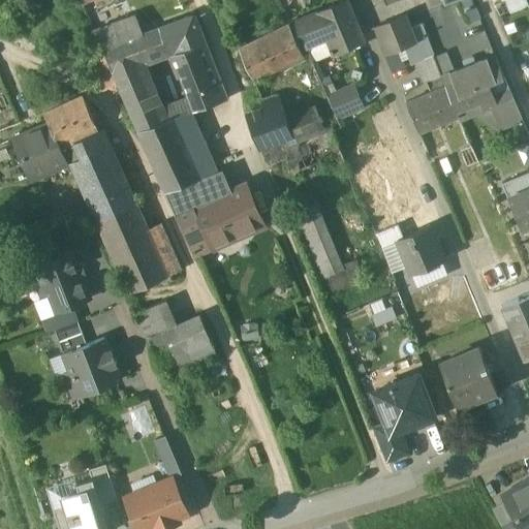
[(346,2),(317,13),(323,28),(335,54),(363,41),(346,2)]
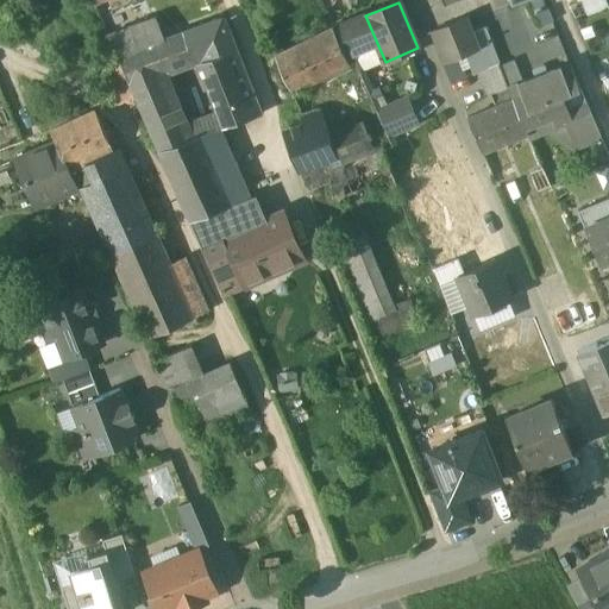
[(365,16),(333,27),(345,54),(351,51),(358,49),(355,39),(372,32),(365,16)]
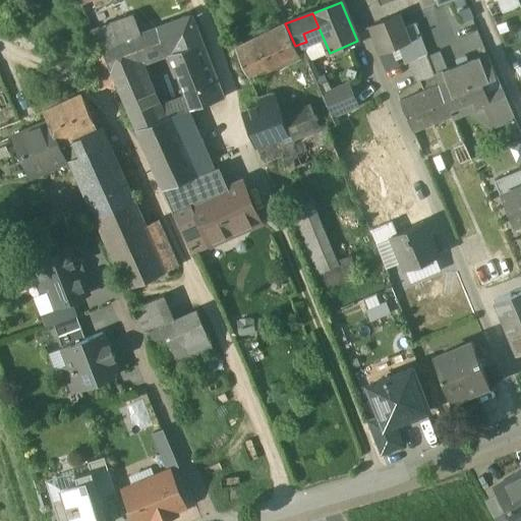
[(191,15),(158,27),(167,51),(173,53),(203,43),(191,15)]
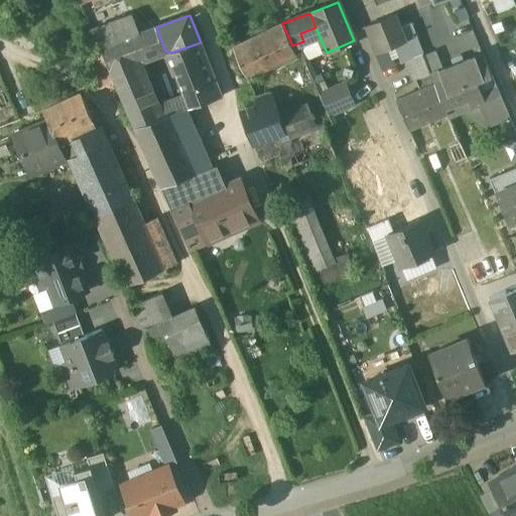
[(129,16),(91,30),(100,49),(101,48),(100,46),(137,34),(129,16)]
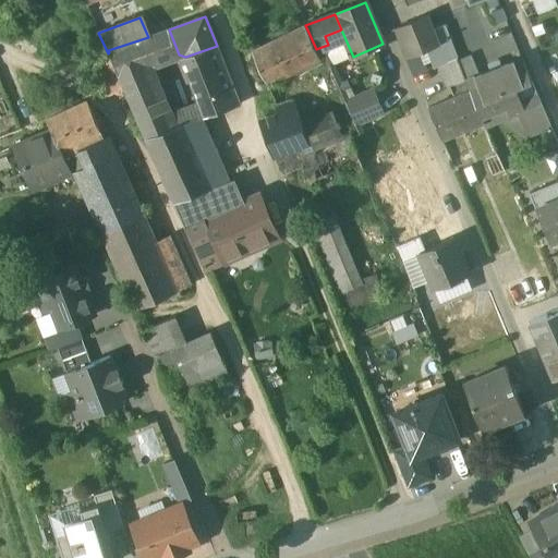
[(426,19),(395,29),(407,58),(417,53),(427,49),(438,46),(433,33),(426,19)]
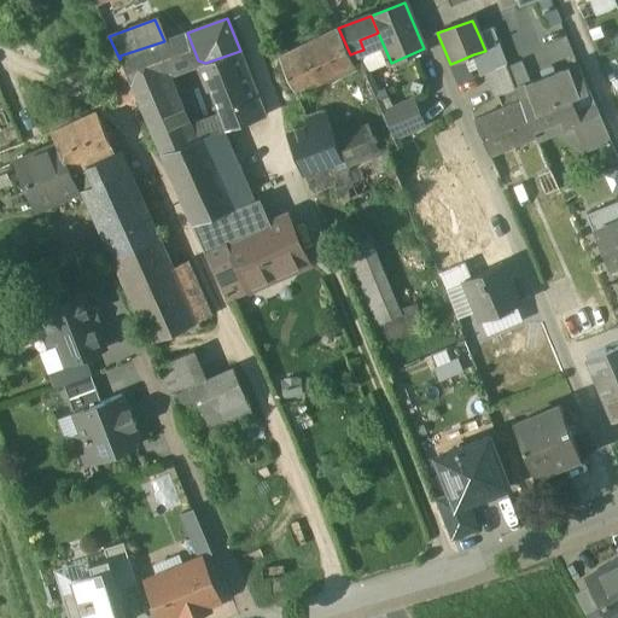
[(338,28),(280,57),(296,93),(322,80),(324,82),(340,75),(338,70),(354,63),(350,54),(338,28)]
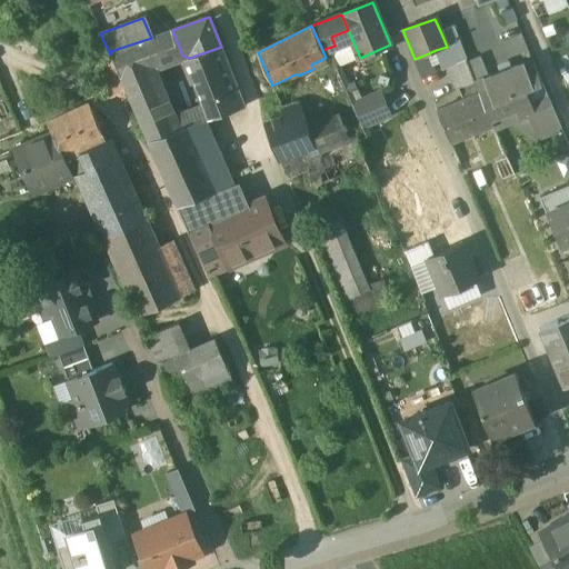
[(452,29),(441,33),(447,47),(436,50),(445,70),(466,61),(452,29)]
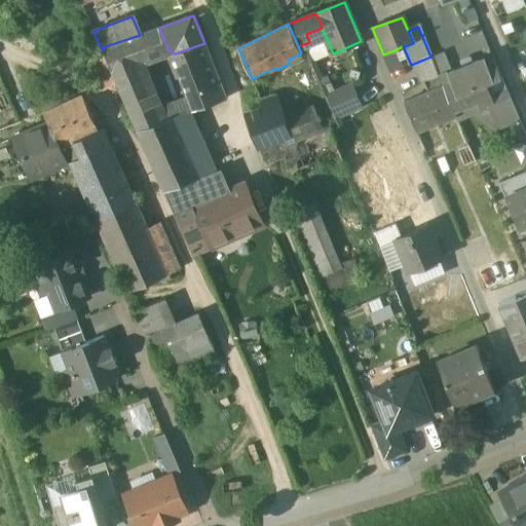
[(140,35),(102,47),(103,49),(112,71),(139,63),(170,52),(168,51),(159,28),(140,35)]
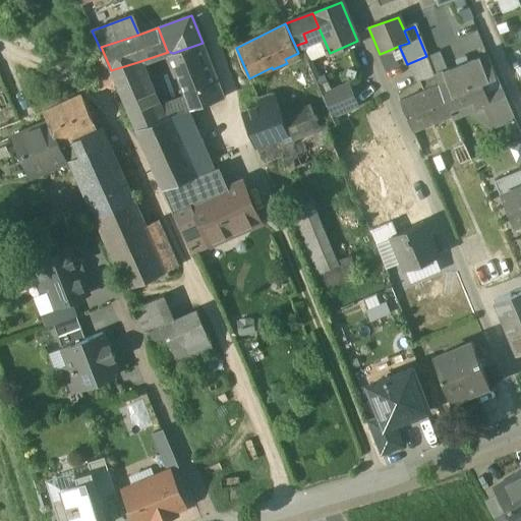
[(319,27),(303,34),(306,42),(300,44),(308,61),(330,53),(319,27)]
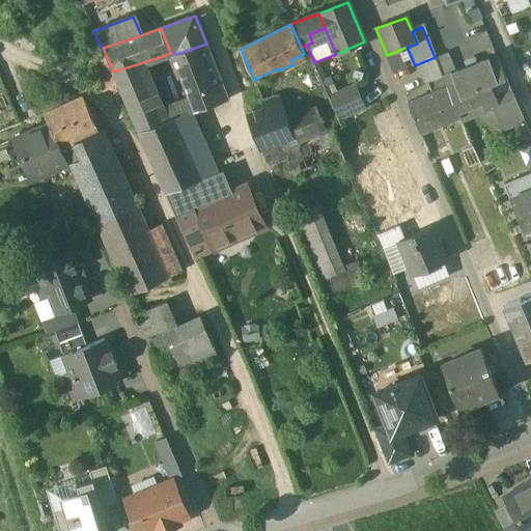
[(228,100),(206,44),(176,54),(199,110),(228,100)]
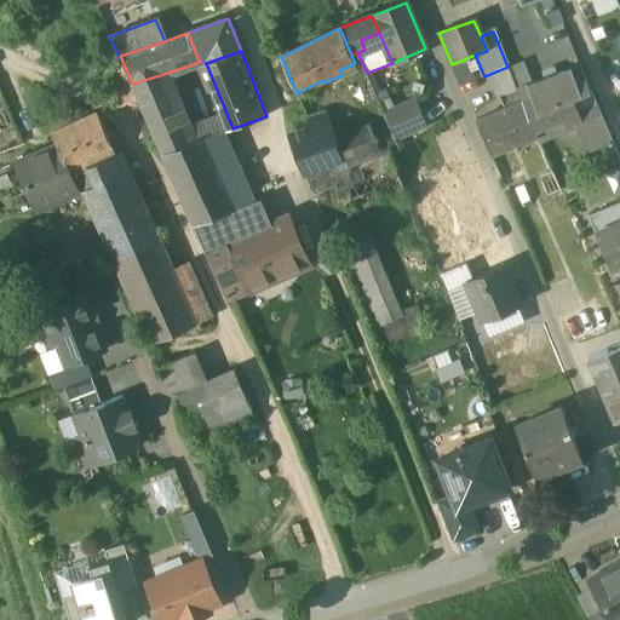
[(120,59),(99,68),(116,107),(138,98),(132,84),(121,58),(120,59)]
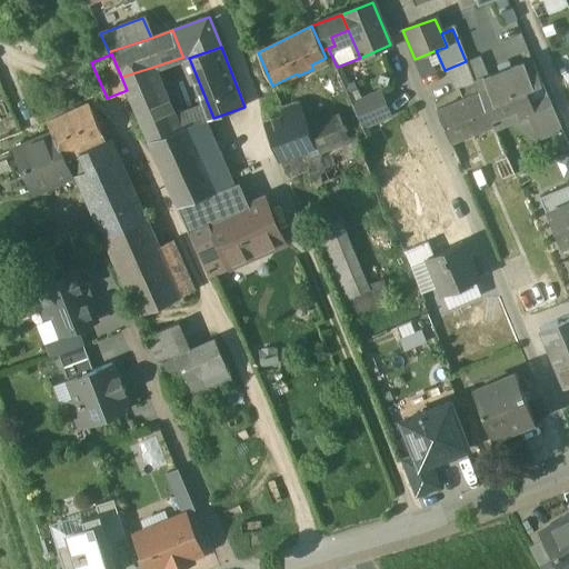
[(433,73),(426,55),(415,59),(423,78),(433,73)]
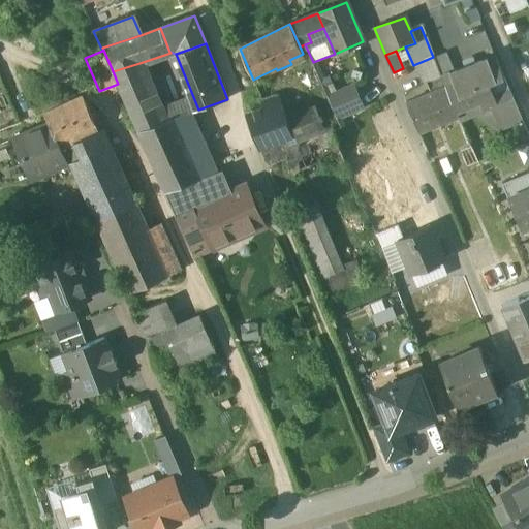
[(495,58),(480,63),(489,85),(503,79),(495,58)]
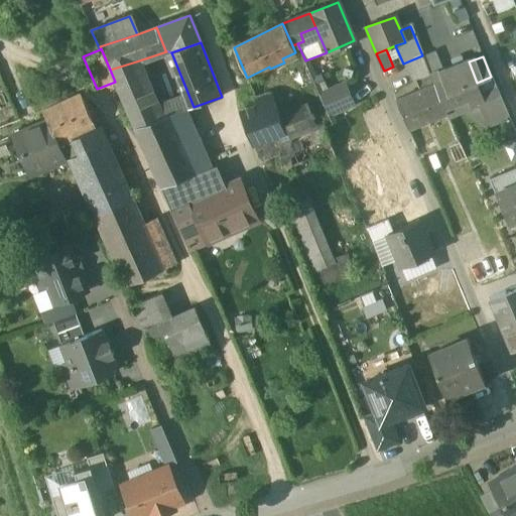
[(160,117),(136,61),(110,70),(115,82),(134,126),(160,117)]
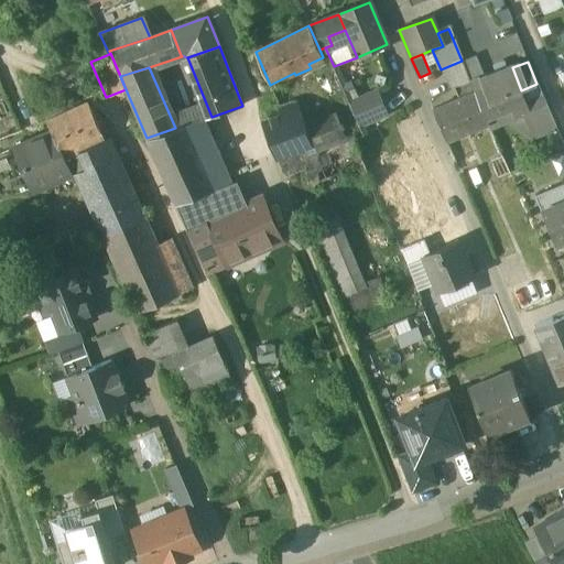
[(512,67),(470,85),(474,90),(485,119),(511,108),(514,117),(521,115),(529,111),(525,101),(521,90),(512,67)]
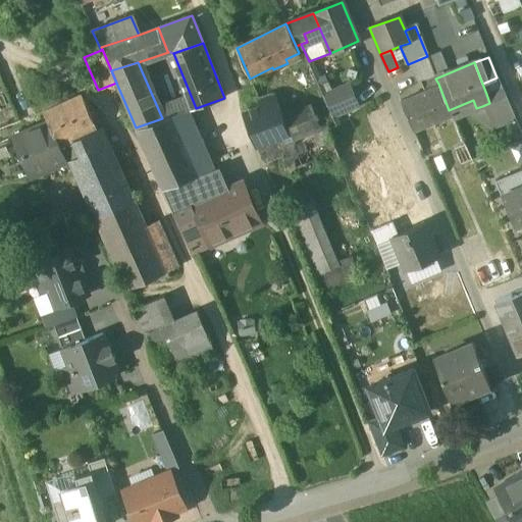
[(449,110),(438,84),(428,89),(440,120),(452,116),(449,110)]
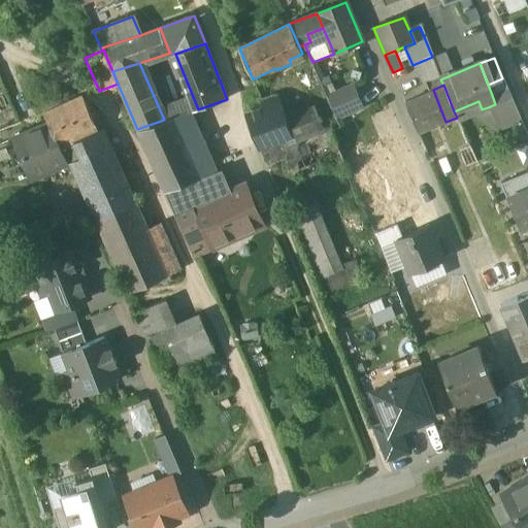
[(353,86),(327,97),(336,118),(361,106),(353,86)]
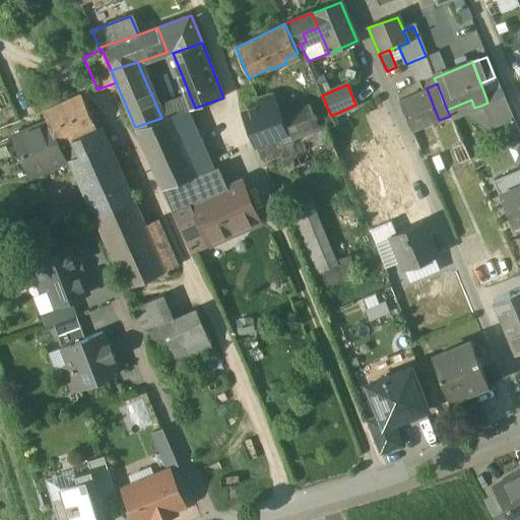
[(500,87),(484,93),(488,103),(480,106),(490,127),(512,118),(500,87)]
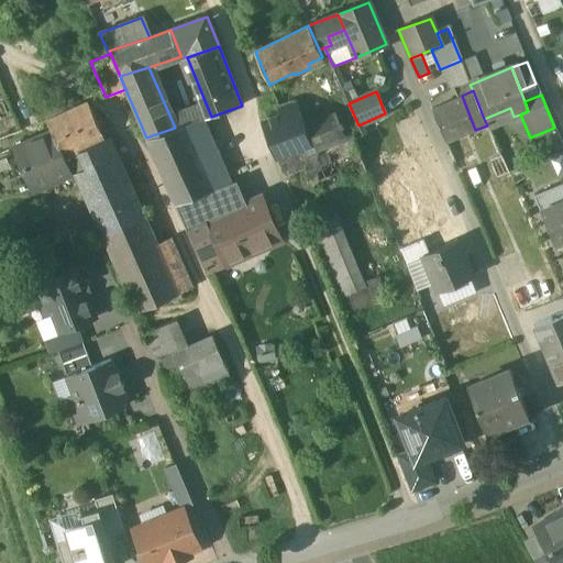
[(462,96),(431,111),(445,142),(475,130),(462,96)]
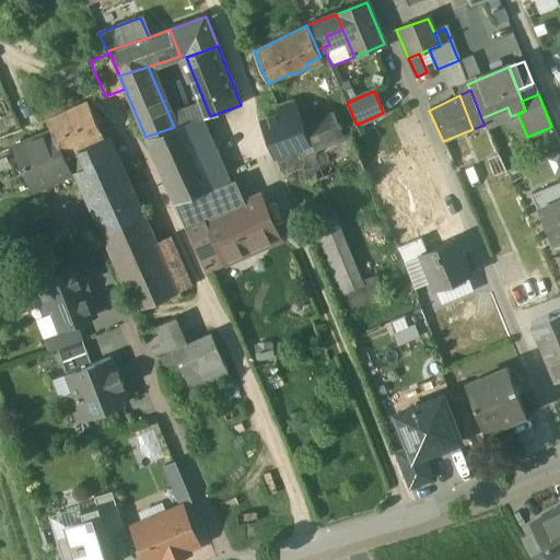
[(88,102),(46,120),(51,132),(62,159),(63,159),(79,151),(104,140),(104,138),(88,102)]
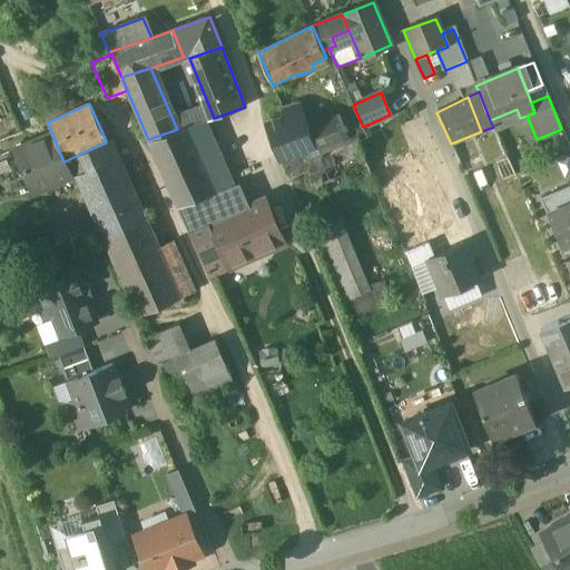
[(301,110),(265,124),(279,161),(302,154),(315,148),(308,131),(301,110)]
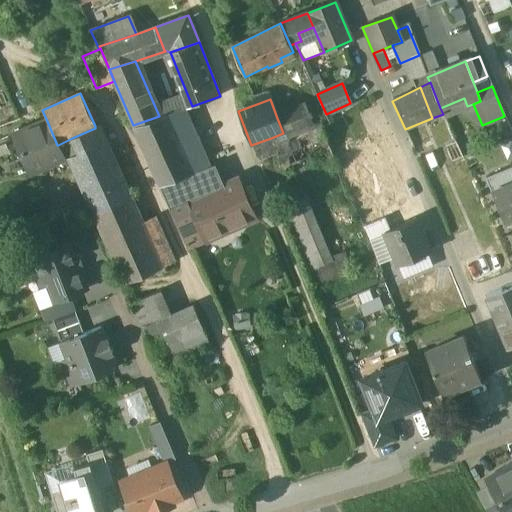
[(305,107),(277,118),(283,133),(271,138),(284,167),(292,164),(298,179),(335,164),(320,128),(315,130),(305,107)]
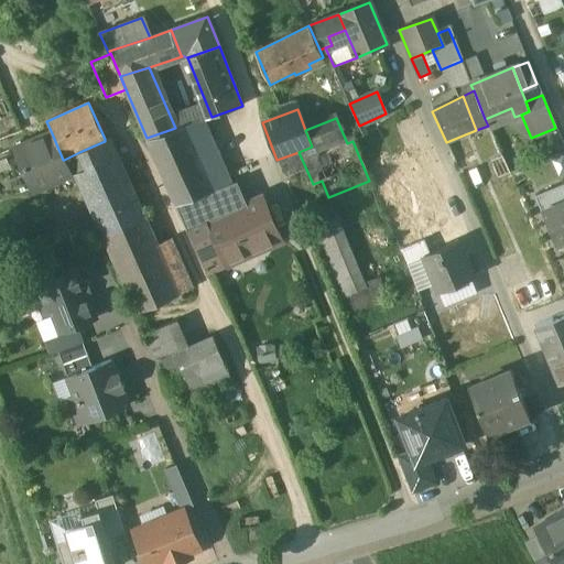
[(175,128),(147,138),(176,204),(212,191),(204,171),(183,125),(175,128)]
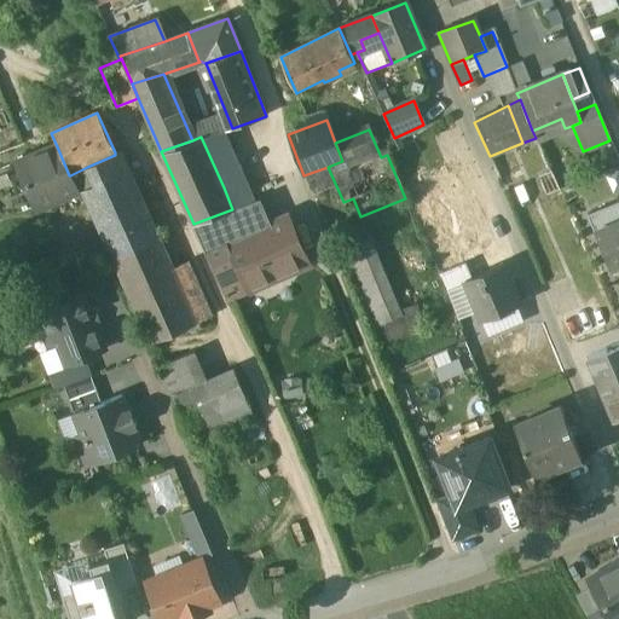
[(57,146),(17,165),(35,208),(77,191),(70,175),(69,175),(57,146)]
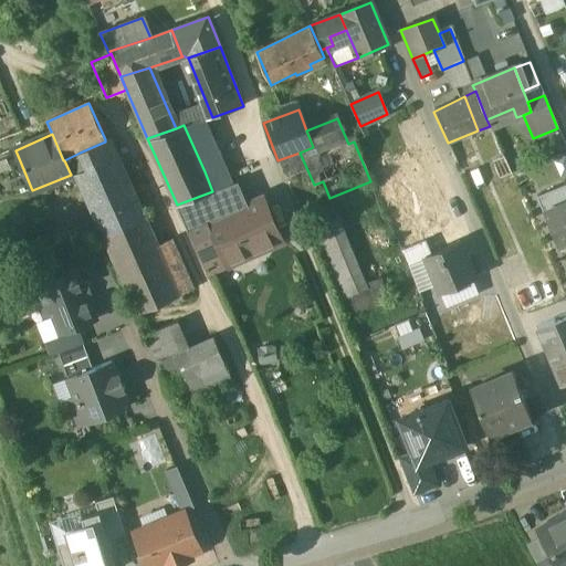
[(109,137),(105,139),(105,142),(80,153),(87,169),(75,175),(103,237),(145,218),(109,137)]
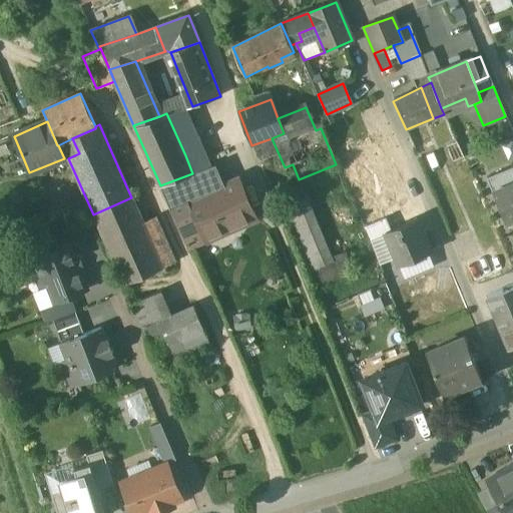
[(379,221),(367,185),(390,178),(377,138),(334,152),(359,227),(379,221)]
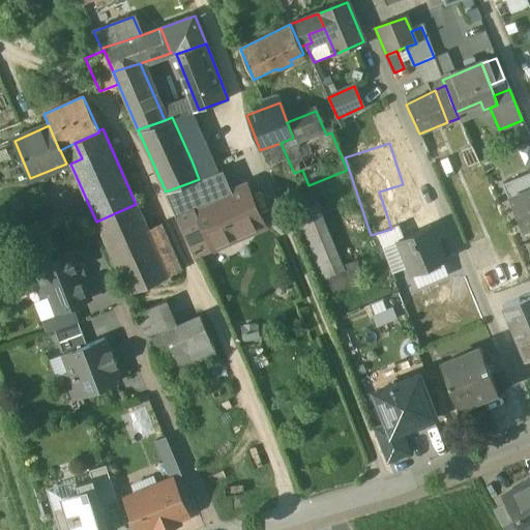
[(467,145),(457,150),(472,179),(482,174),(467,145)]
